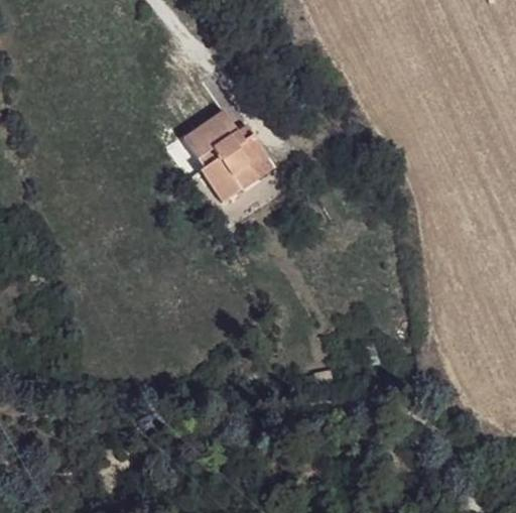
[(238,130),(224,109),(183,137),(204,166),(200,169),(222,202),(242,187),(232,173),(248,162),(252,167),(268,156),(253,133),(244,139),(238,130)]
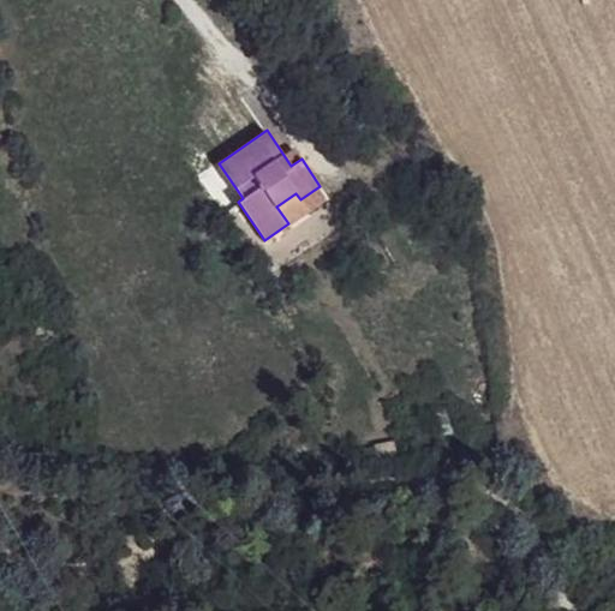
[(291,166),(302,159),(293,148),(284,155),(291,166)]
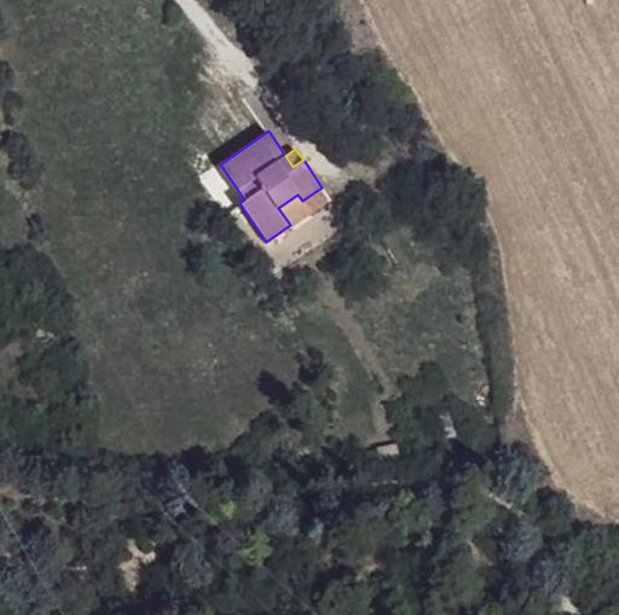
[(298,195),(278,208),(290,225),(329,198),(322,187),(302,201),(298,195)]
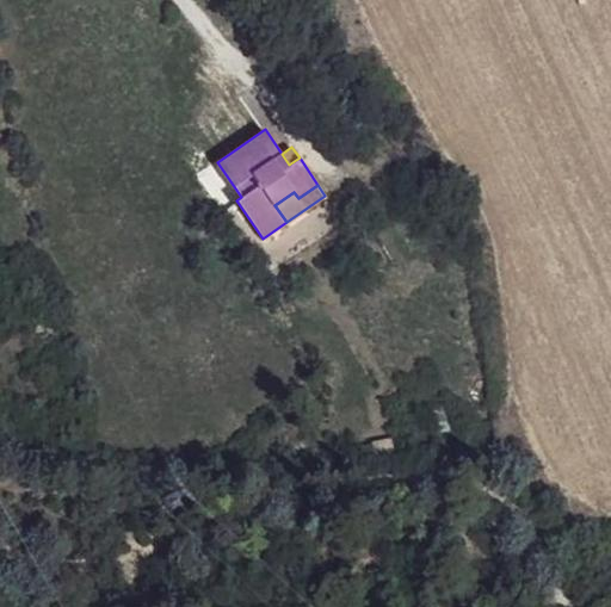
[(449,427),(442,403),(432,407),(439,431),(449,427)]
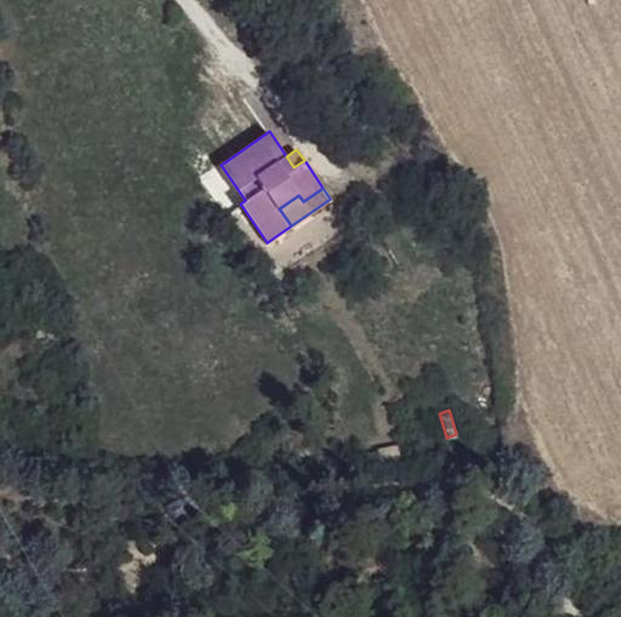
[(397,444),(377,447),(381,464),(402,461),(397,444)]
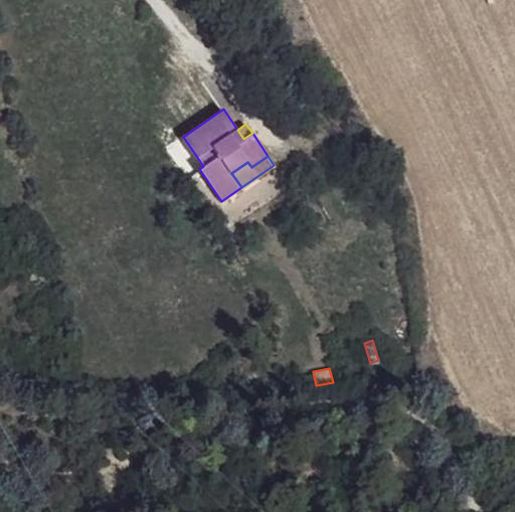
All buildings are outlined.
